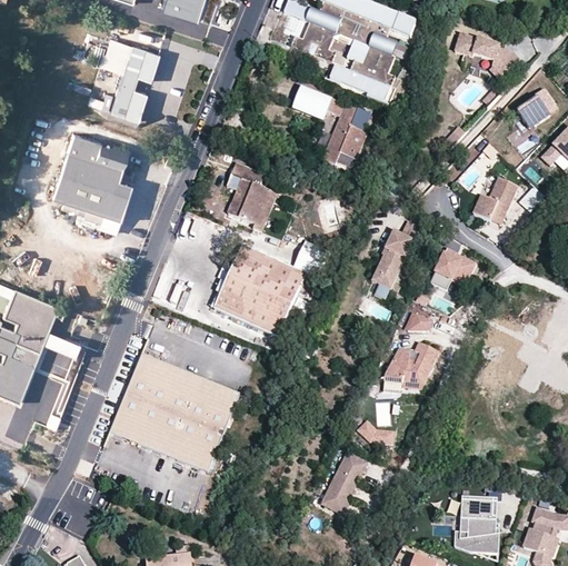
[(161,0),(160,8),(197,19),(201,0),(161,0)]
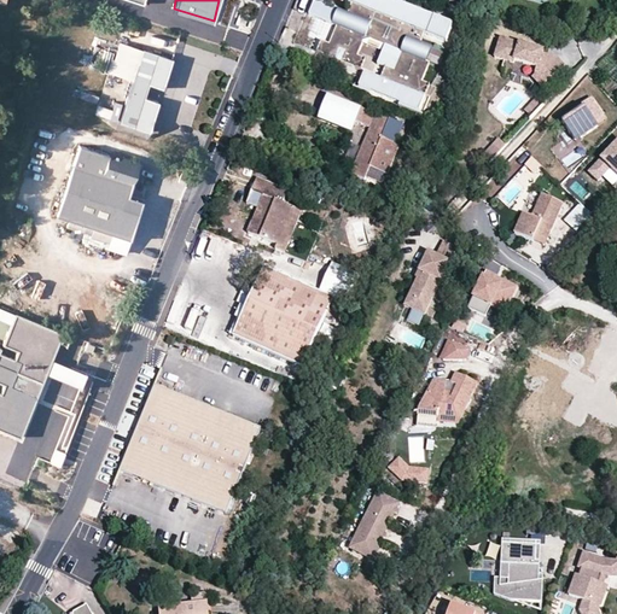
[(452,23),(394,0),(350,0),(345,11),(337,7),(331,22),(335,24),(327,42),(319,39),(315,51),(360,69),(365,57),(356,53),(364,35),(384,44),(377,62),(384,65),(379,76),(366,71),(359,89),(417,112),(429,82),(420,80),(428,60),(425,59),(430,45),(418,40),(421,31),(444,40),(452,23)]
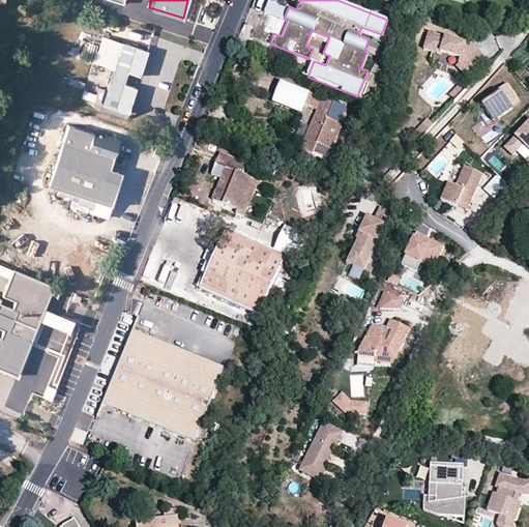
[(272,15),(284,18),(287,5),(275,2),(272,15)]
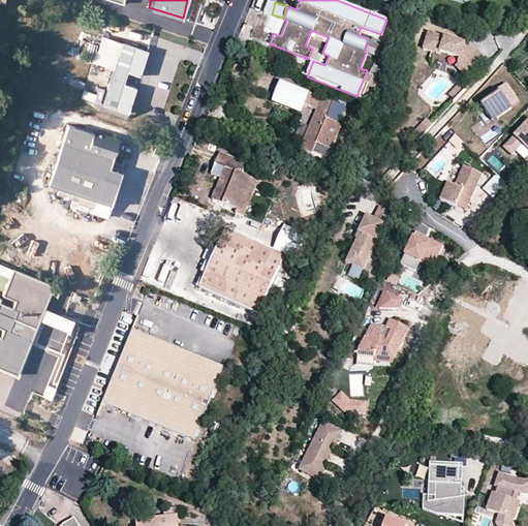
[(463,41),(459,40),(460,37),(427,29),(423,45),(439,51),(440,49),(459,54),(458,60),(466,68),(483,53),(475,45),(463,41)]
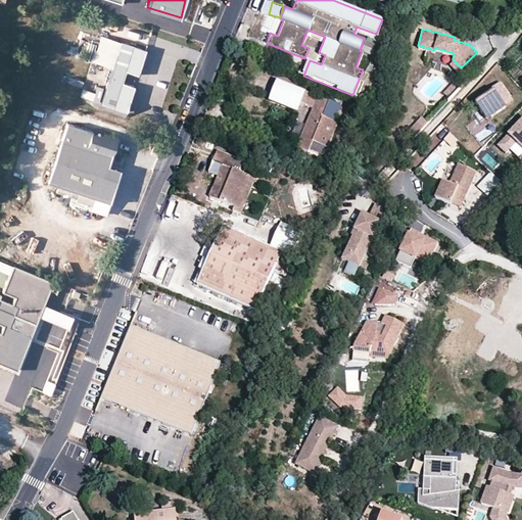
[(110,66),(120,40),(100,34),(92,60),(110,66)]
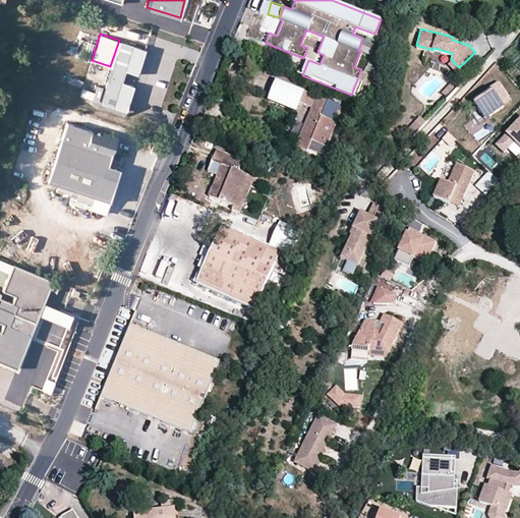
[(145,47),(119,39),(119,40),(110,66),(99,99),(124,107),(132,83),(120,79),(123,69),(136,73),(145,47)]
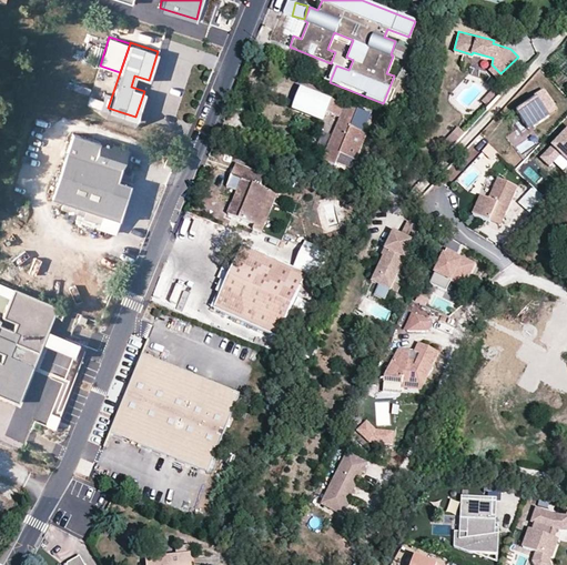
[(500,73),(492,64),(488,67),(497,77),(500,73)]
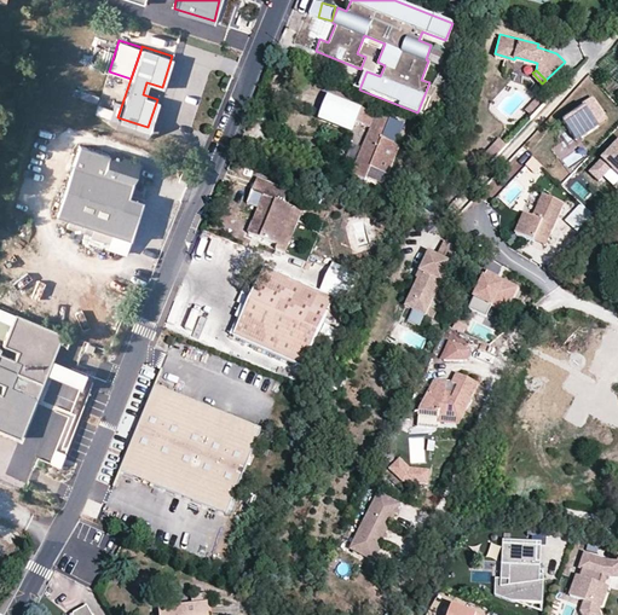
[(393,139),(400,121),(325,92),(316,115),(348,127),(352,117),(369,123),(351,172),(363,177),(368,163),(386,170),(398,140),(393,139)]
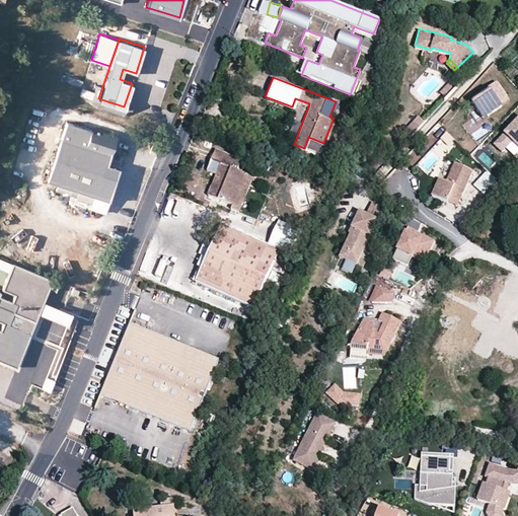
[(449,91),(457,83),(452,78),(441,90),(444,93),(448,89),(449,91)]
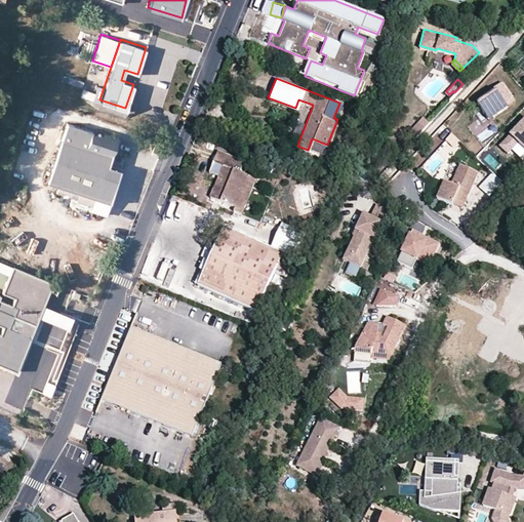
[(510,92),(500,80),(492,86),(494,89),(489,92),(476,102),(482,110),(487,107),(492,115),(507,104),(502,97),(510,92)]
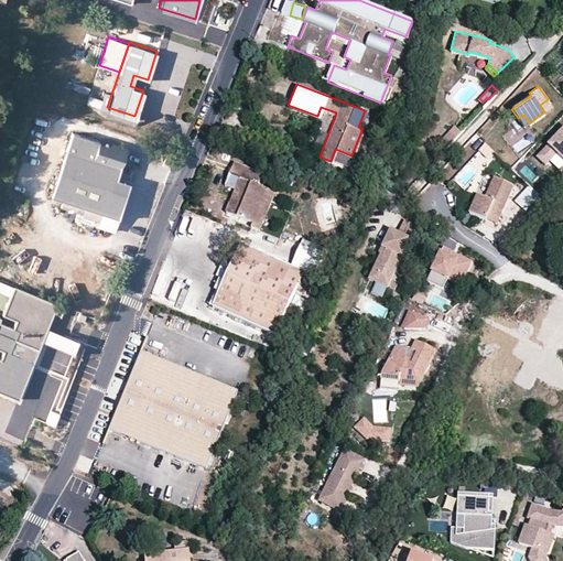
[(98,106),(101,96),(88,93),(86,101),(98,106)]
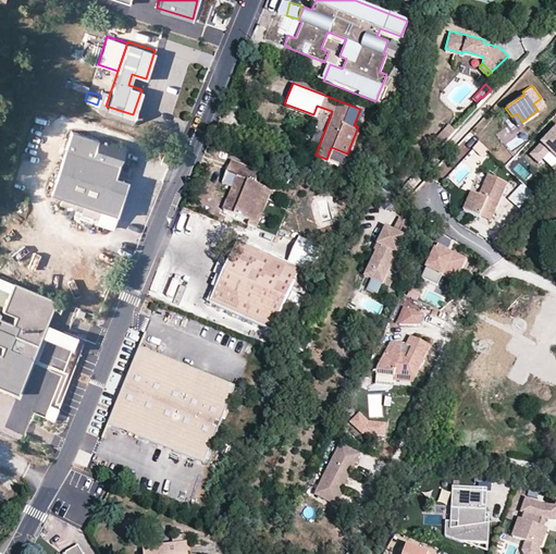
[(545,106),(541,98),(533,103),(538,110),(545,106)]
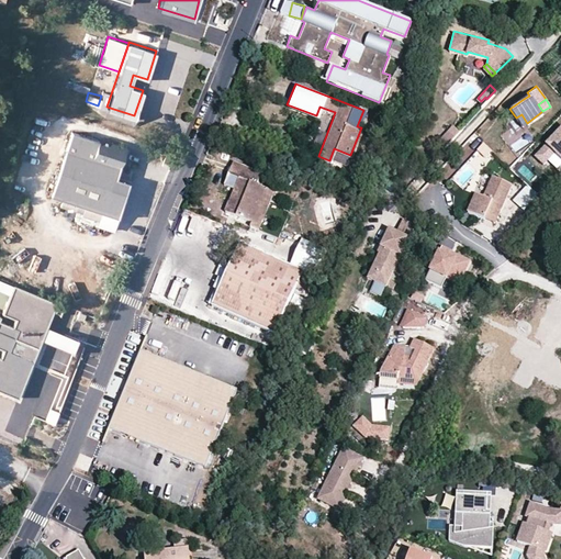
[(523,126),(527,123),(522,114),(516,118),(523,126)]
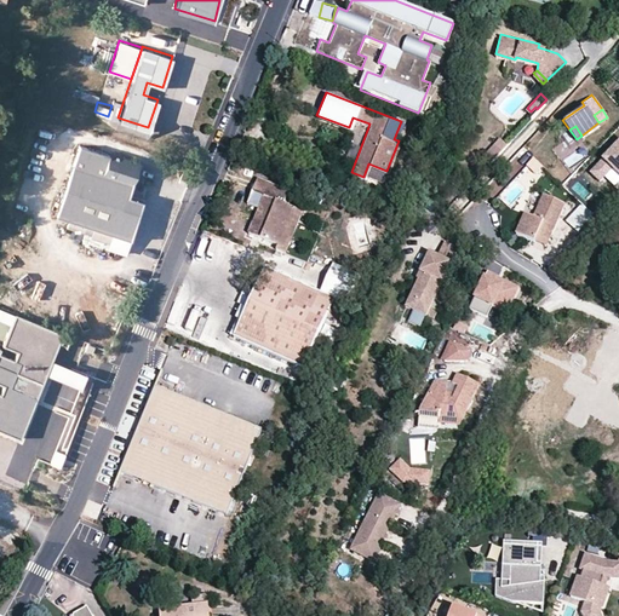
[(428,145),(433,149),(442,132),(437,130),(428,145)]
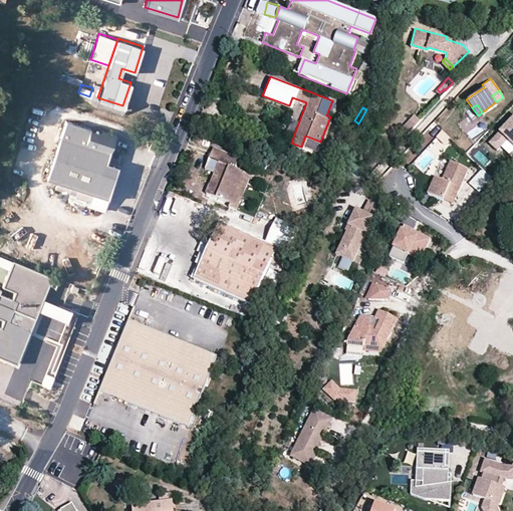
[(411,130),(421,117),(414,111),(404,123),(411,130)]
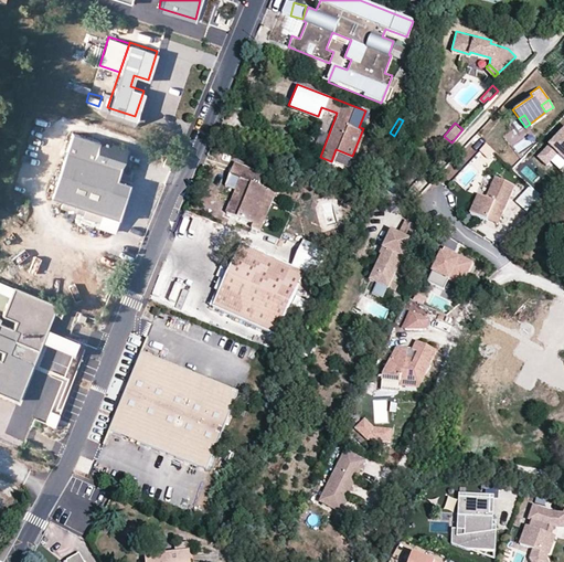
[(563,126),(538,155),(545,162),(556,150),(563,157),(563,126)]
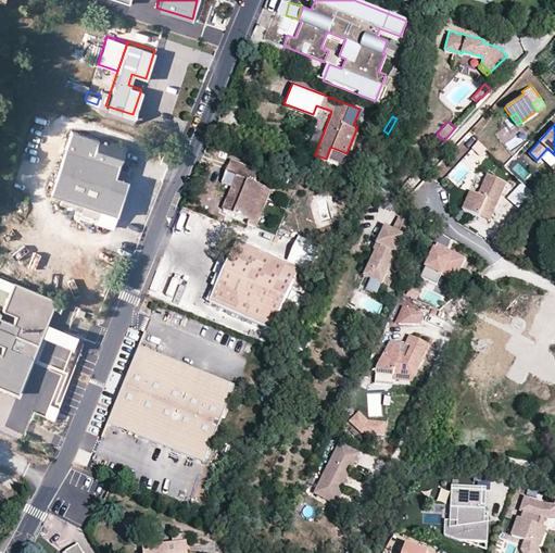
[(124,146),(71,127),(50,189),(61,193),(59,199),(74,204),(72,211),(111,225),(127,178),(114,174),(124,146)]
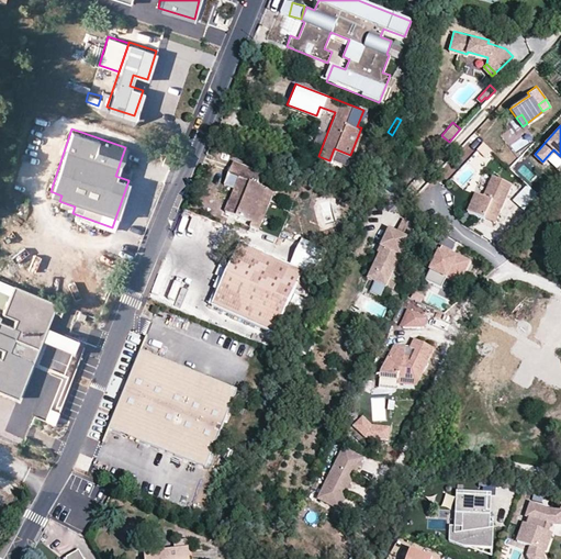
[(392,135),(388,132),(382,142),(386,145),(392,135)]
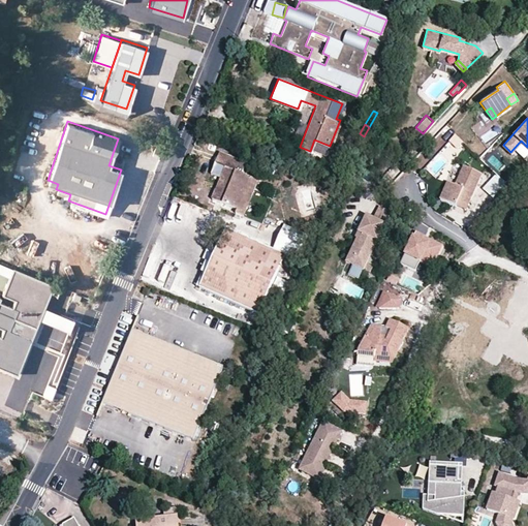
[(457,145),(462,140),(454,132),(448,137),(457,145)]
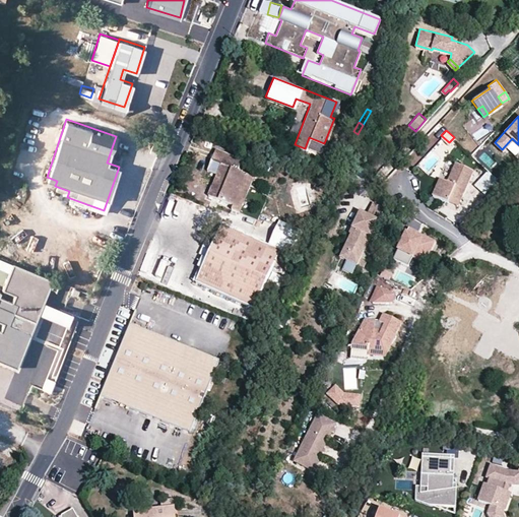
[(158,142),(153,140),(148,150),(154,152),(158,142)]
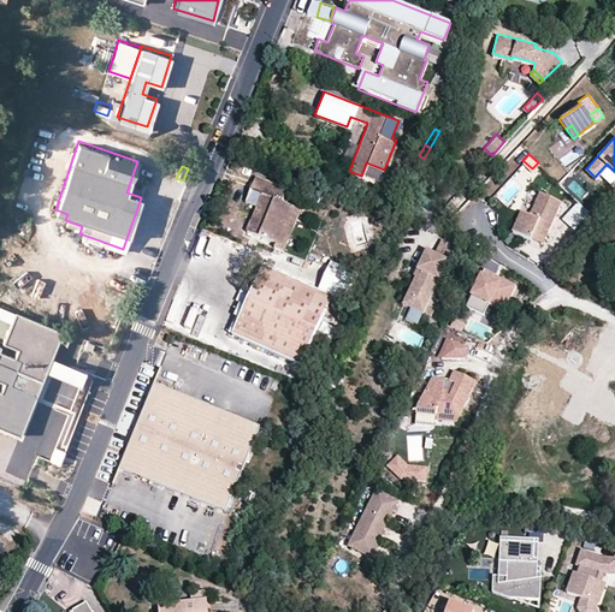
[(250,189),(261,192),(266,179),(255,176),(250,189)]
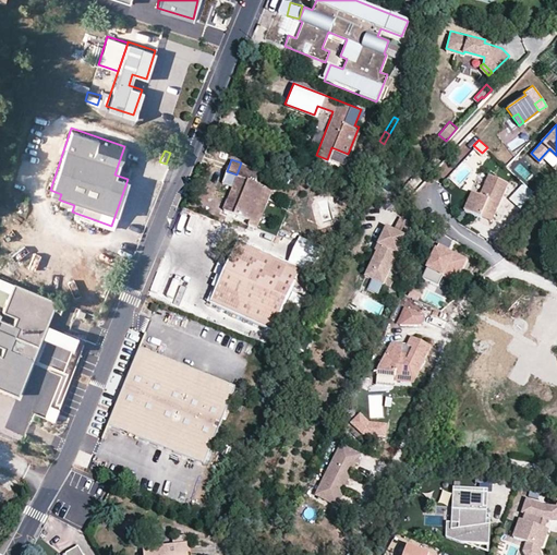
[(241,163),(237,175),(223,207),(251,218),(264,185),(255,181),(258,170),(241,163)]
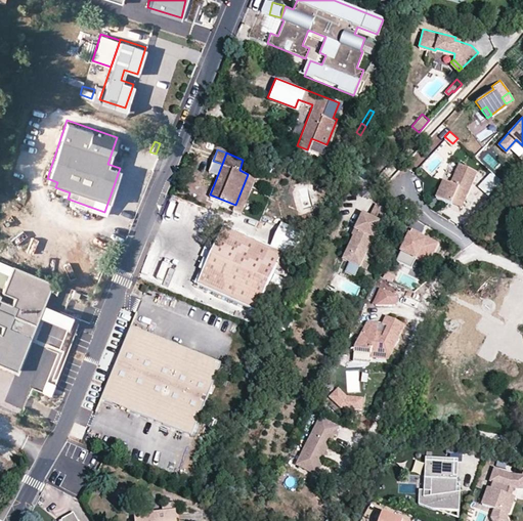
[(504,168),(509,173),(519,164),(514,159),(504,168)]
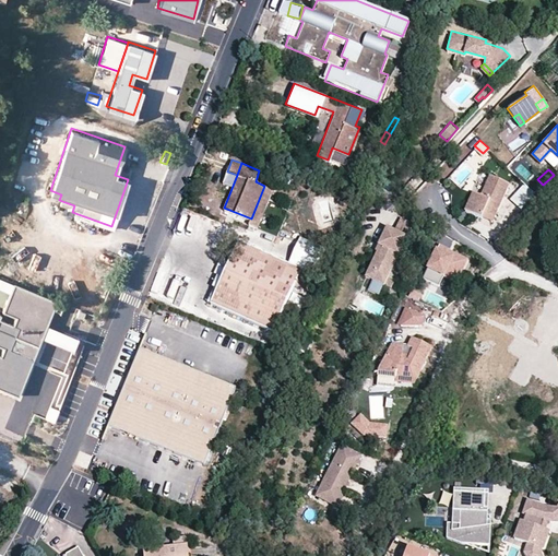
[(507,180),(489,173),(479,193),(472,189),(464,208),(481,214),(483,209),(494,213),(507,180)]
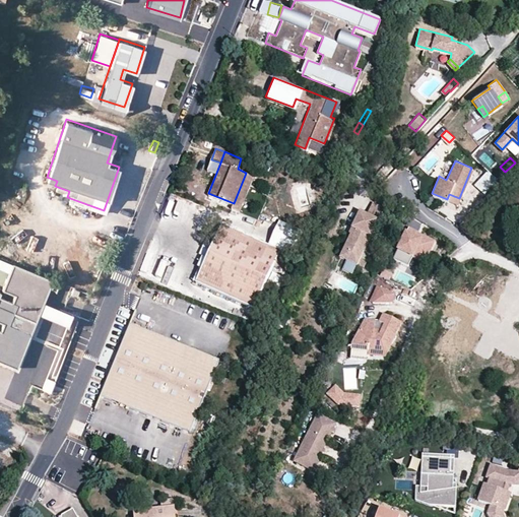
[(233,207),(239,210),(253,175),(246,173),(234,203),(233,207)]
